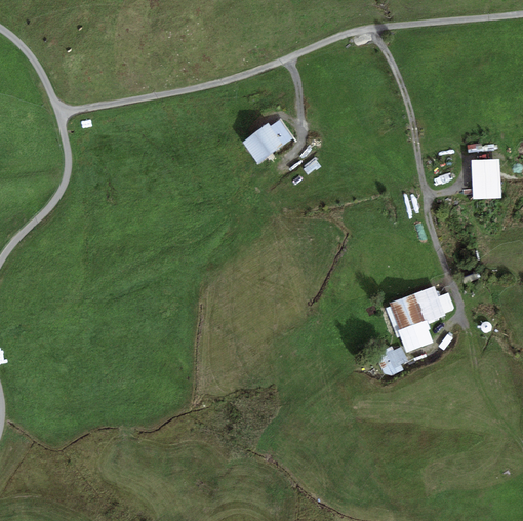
[(278,119),(247,142),(262,161),(292,138),(278,119)]
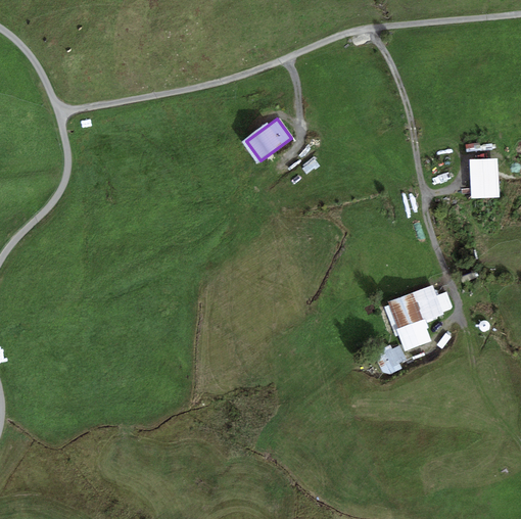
[(469,159),(471,198),(500,197),(498,157),(469,159)]
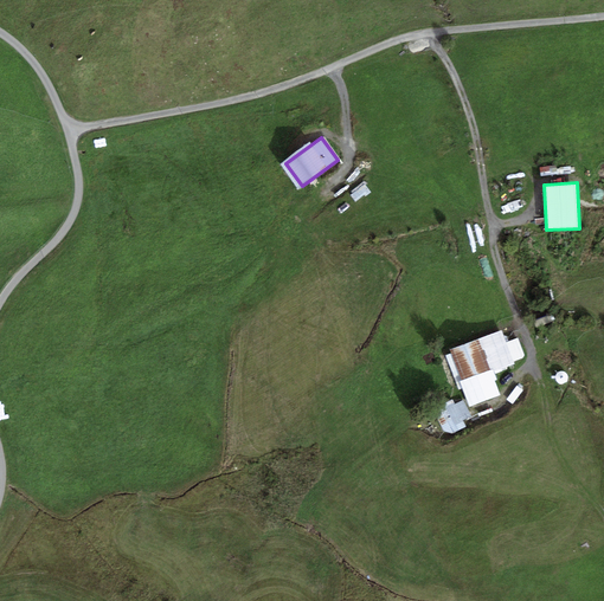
[(502,333),(454,347),(463,376),(512,362),(502,333)]
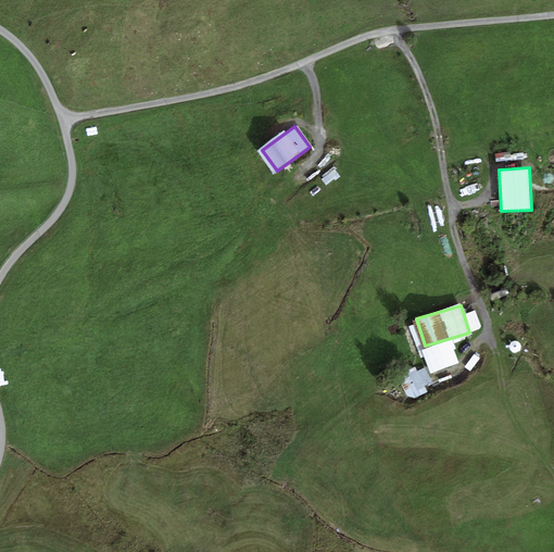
[(454,341),(426,350),(432,371),(461,363),(454,341)]
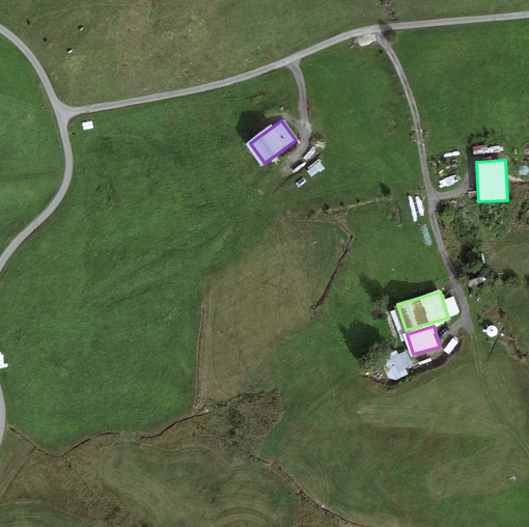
[(397,351),(381,357),(387,373),(395,377),(407,372),(397,351)]
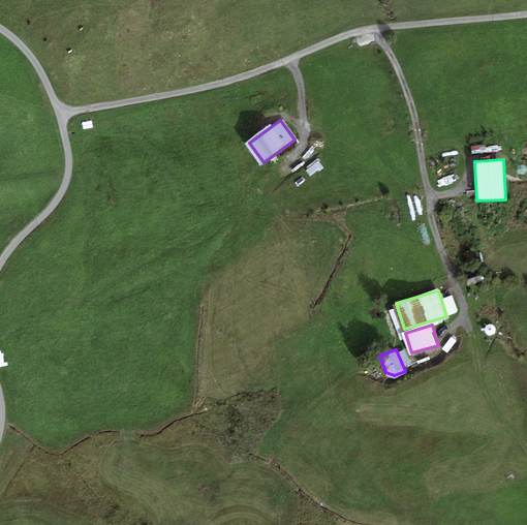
All buildings are outlined.
